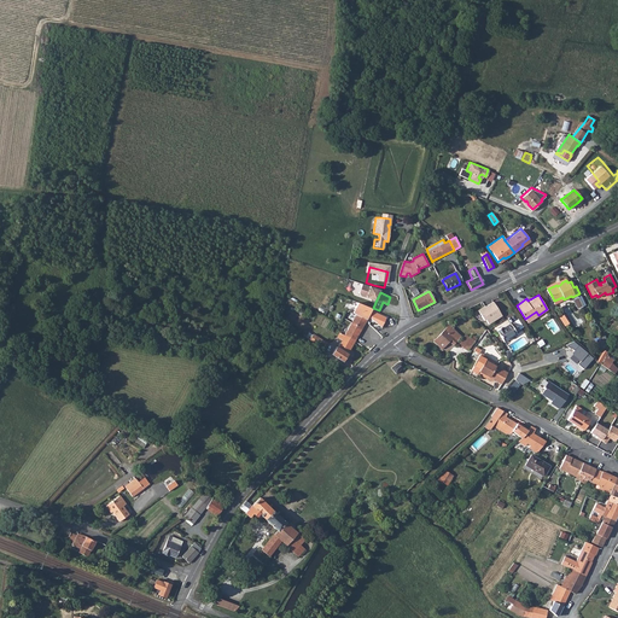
[(479,309),(487,325),(502,318),(495,302),(479,309)]
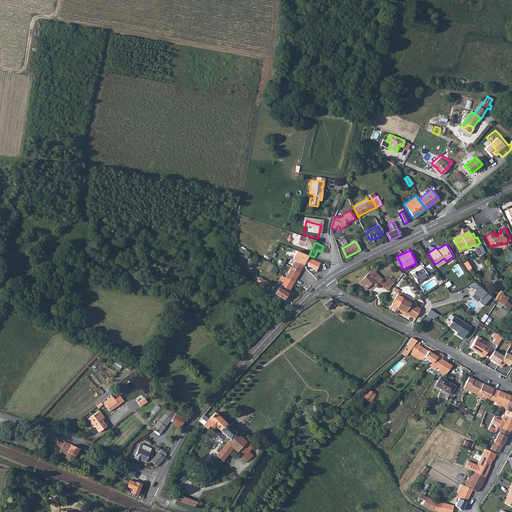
[(296,258),(286,277),(294,283),(305,263),(316,270),(318,265),(320,262),(307,257),(304,255),(303,257),(295,254),(294,258),(296,258)]
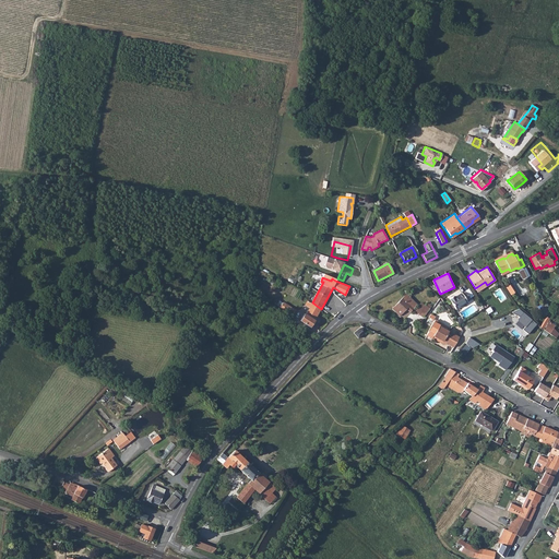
[(485,282),(475,288),(476,290),(487,285),(485,282)]
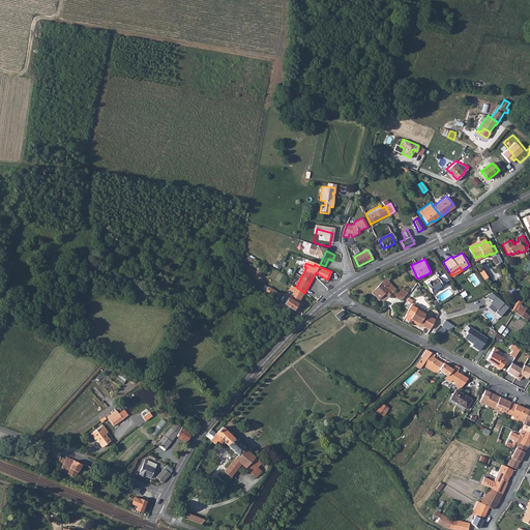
[(431,280),(427,282),(432,292),(443,285),(443,284),(446,282),(442,275),(439,277),(438,276),(431,281),(431,280)]
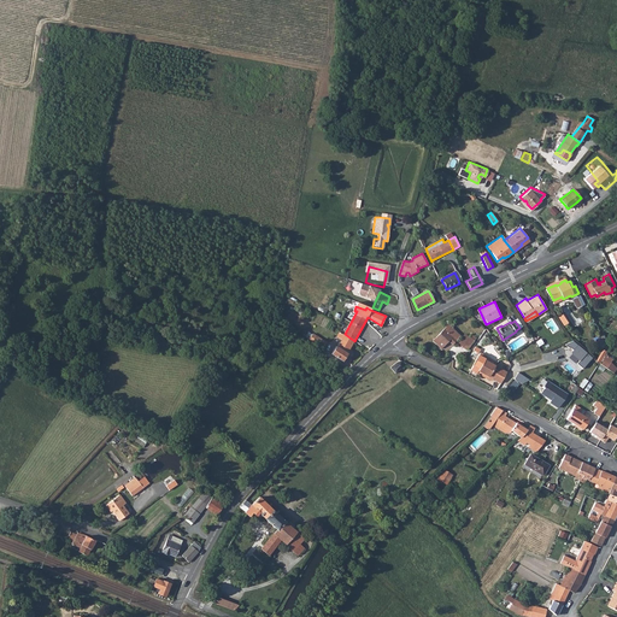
[(447,324),(433,340),(440,348),(448,340),(452,344),(459,335),(447,324)]
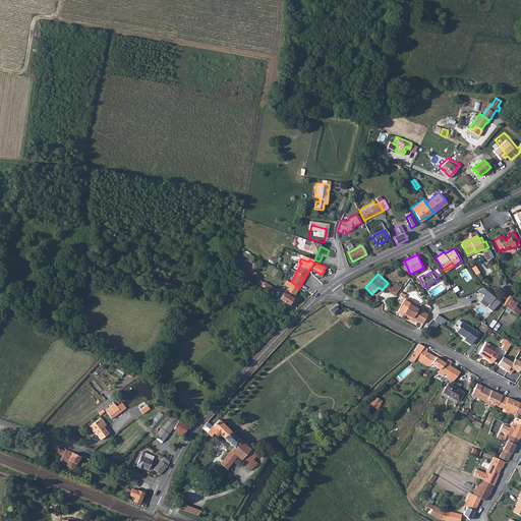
[(387,288),(390,291),(396,283),(393,280),(387,288)]
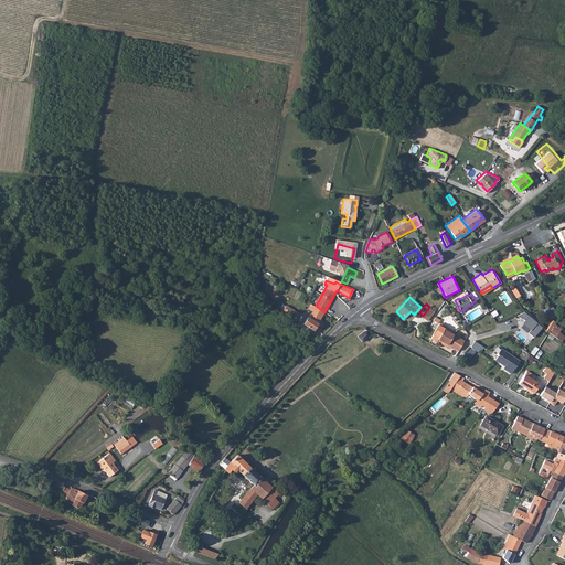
[(286,306),(284,310),(295,317),(298,312),(292,309),(286,306)]
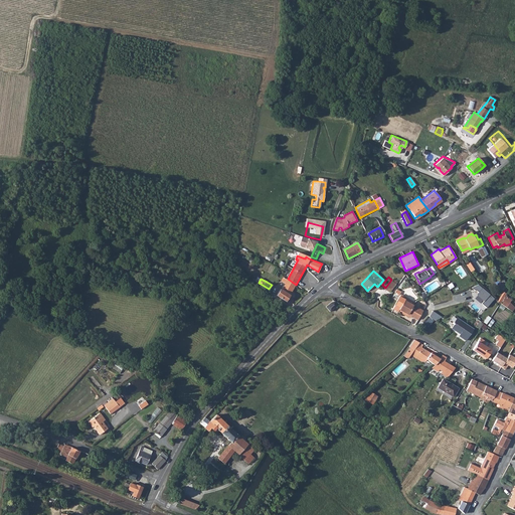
[(288,279),(286,283),(282,289),(281,289),(277,295),(287,301),(291,295),(290,295),(296,285),(288,279)]
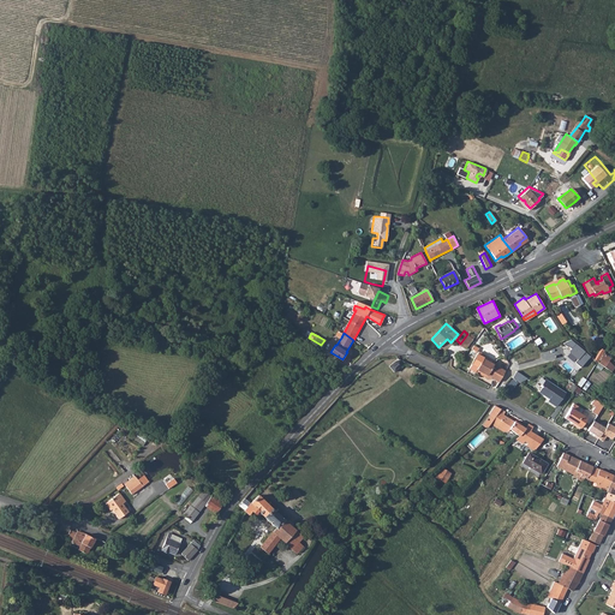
[(472,338),(467,334),(460,344),(465,347),(472,338)]
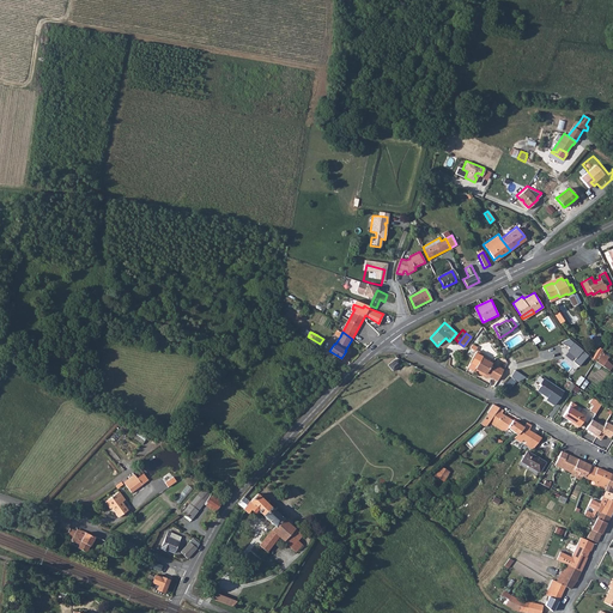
[(574,362),(580,366),(589,354),(569,337),(562,345),(576,358),(574,362)]
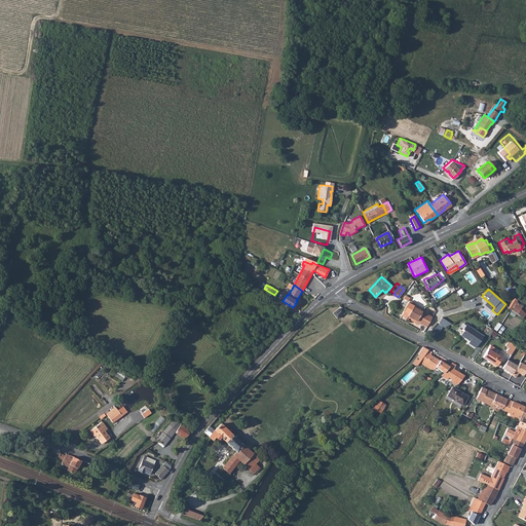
[(409,301),(402,315),(407,318),(408,316),(417,321),(427,326),(433,315),(422,310),(422,311),(413,307),(415,304),(409,301)]
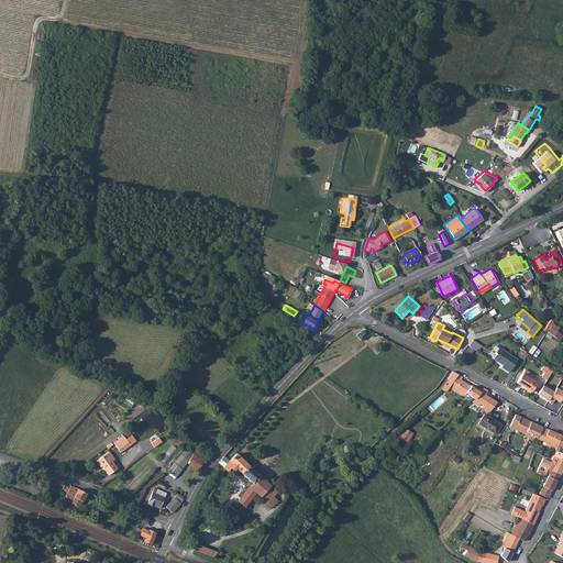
[(549,327),(547,331),(552,337),(555,331),(549,327)]
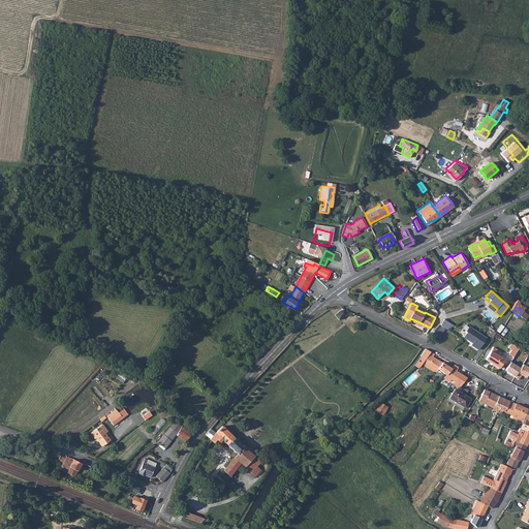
[(340,311),(335,315),(339,320),(344,316),(345,313),(343,310),(340,311)]
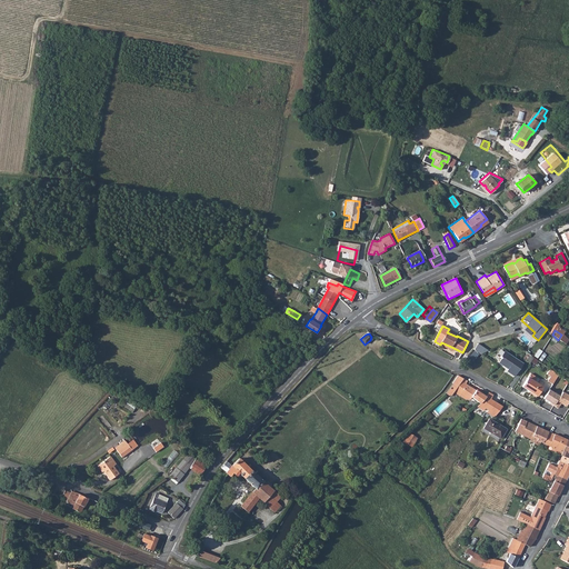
[(497,337),(486,342),(489,349),(495,347),(500,343),(497,337)]
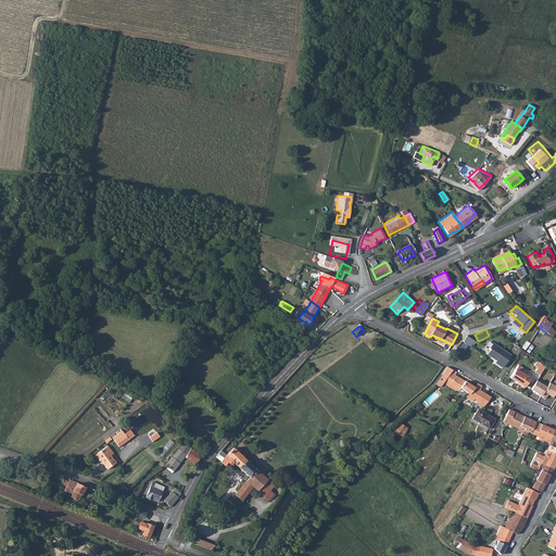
[(474,348),(477,341),(468,336),(456,353),(462,356),(469,344),(474,348)]
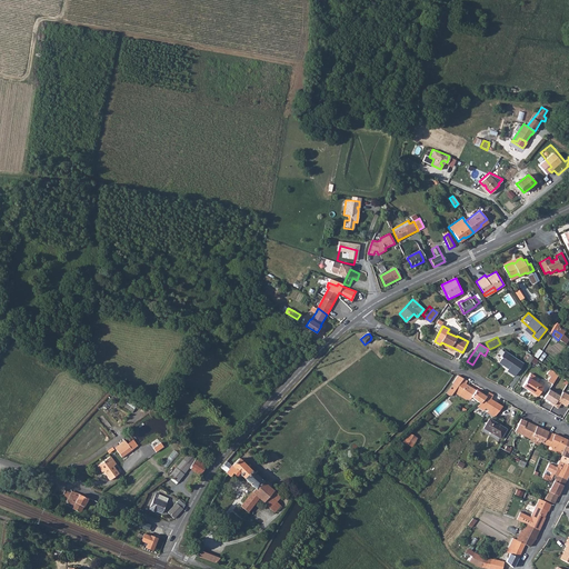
[(498,361),(503,366),(511,356),(503,350),(499,357),(500,358),(498,361)]
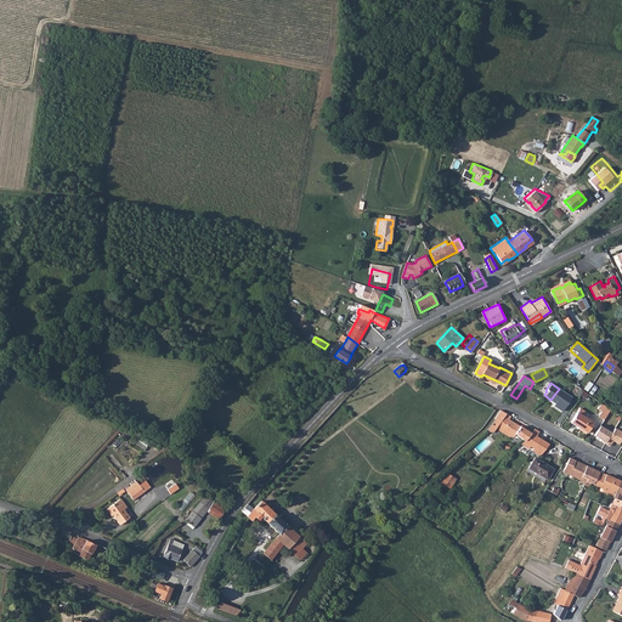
[(559,389),(550,400),(552,400),(555,402),(553,405),(563,411),(571,397),(559,389)]
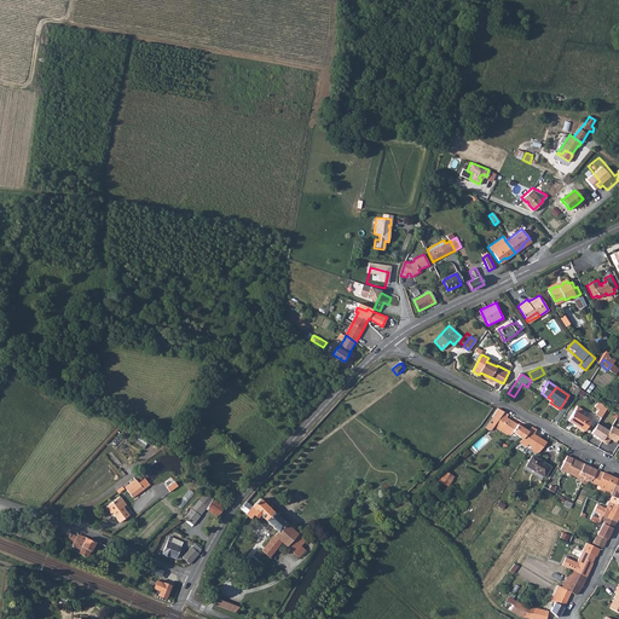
[(605,411),(607,408),(605,406),(597,401),(594,406),(599,409),(595,415),(600,417),(605,411)]
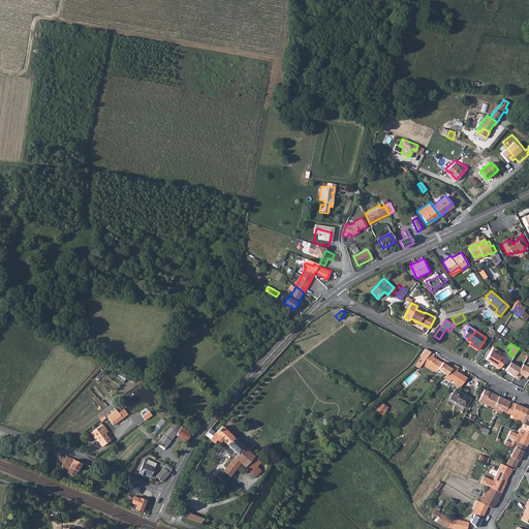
[(493,347),(491,350),(499,356),(501,352),(493,347)]
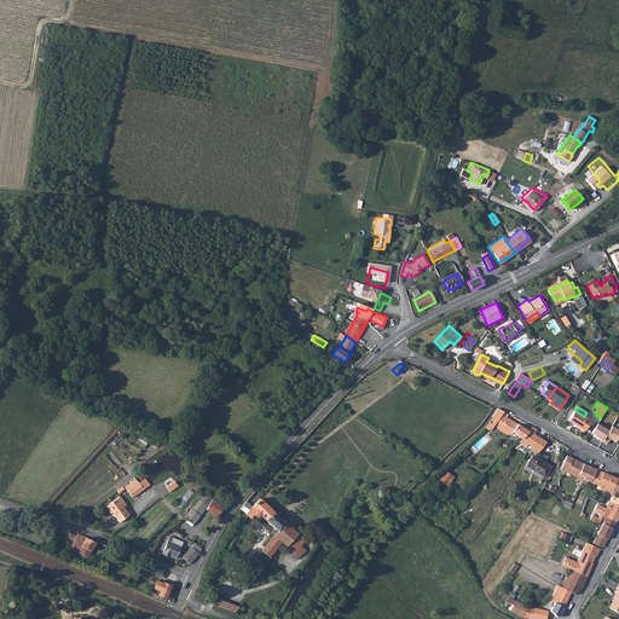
[(492,417),(485,427),(487,429),(491,429),(493,426),(497,428),(499,427),(510,434),(513,432),(522,438),(528,432),(505,417),(508,414),(497,408),(492,416),(492,417)]
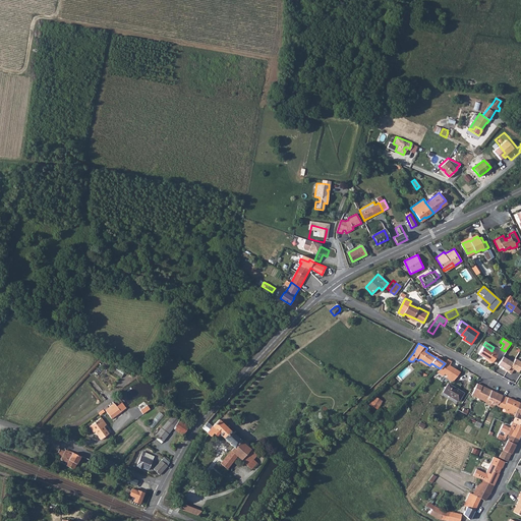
[(483,345),(478,354),(490,362),(497,354),(491,351),(483,345)]
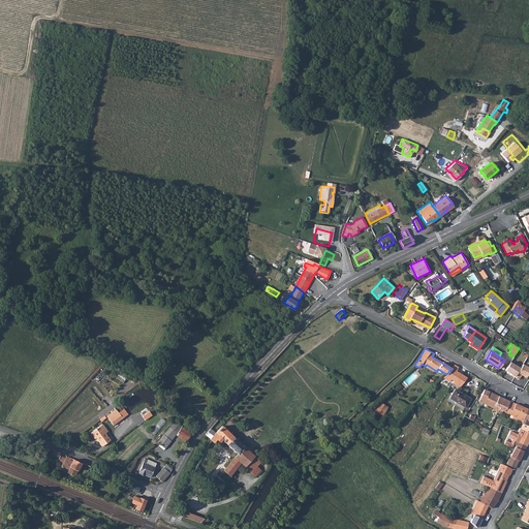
[(528,366),(524,363),(521,368),(511,362),(505,370),(520,379),(523,375),(526,378),(528,373),(528,366)]
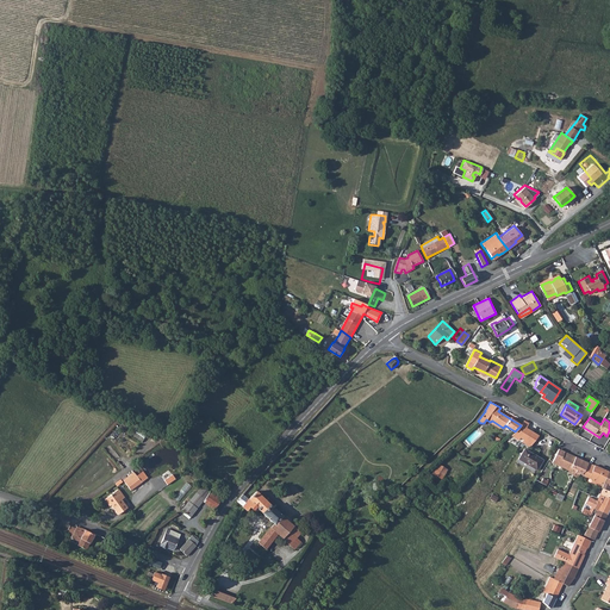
[(521,425),(515,431),(512,433),(510,435),(512,436),(517,440),(520,436),(523,439),(521,442),(526,444),(529,447),(530,444),(536,437),(537,435),(524,428),(528,423),(523,421),(522,423),(521,425)]
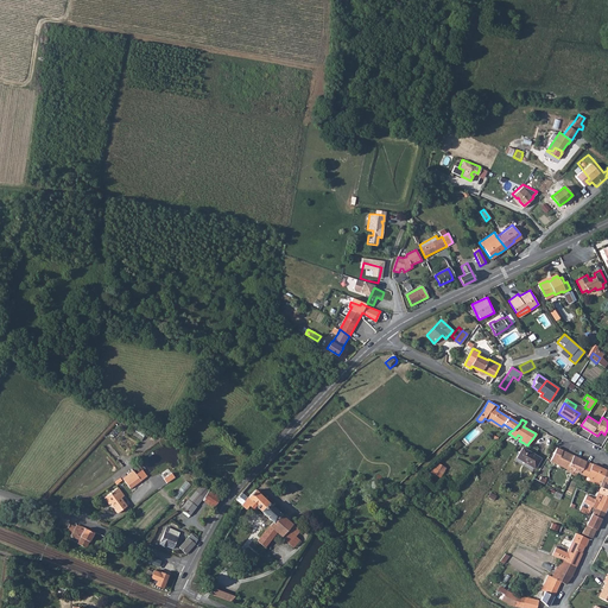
[(521,447),(515,456),(533,468),(539,458),(521,447)]
